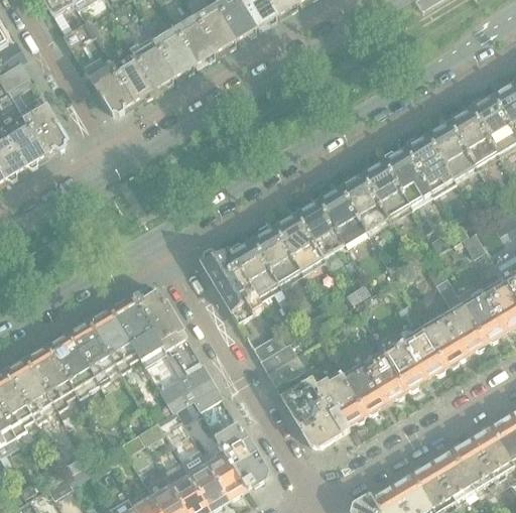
[(42,0),(53,17),(74,5),(71,0),(42,0)]
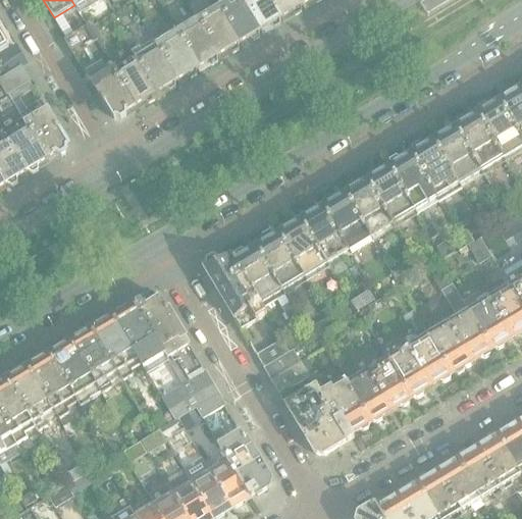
[(110,2),(108,0),(94,0),(100,9),(110,2)]
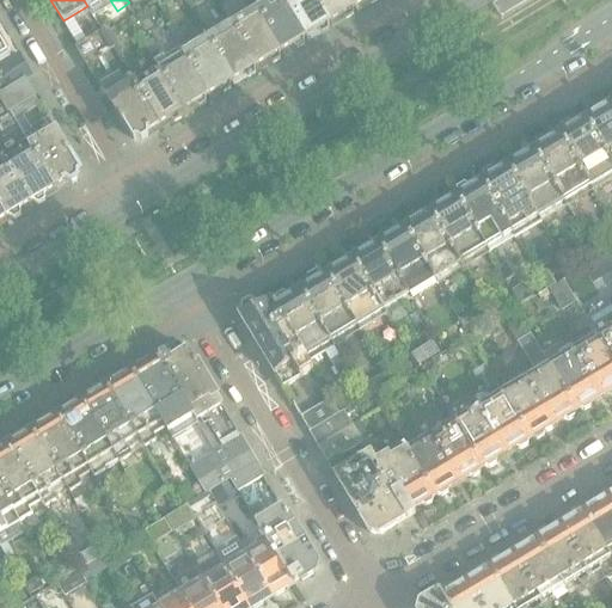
[(256,0),(254,1),(281,49),(292,42),(297,45),(304,42),(304,36),(305,35),(285,0),(256,0)]
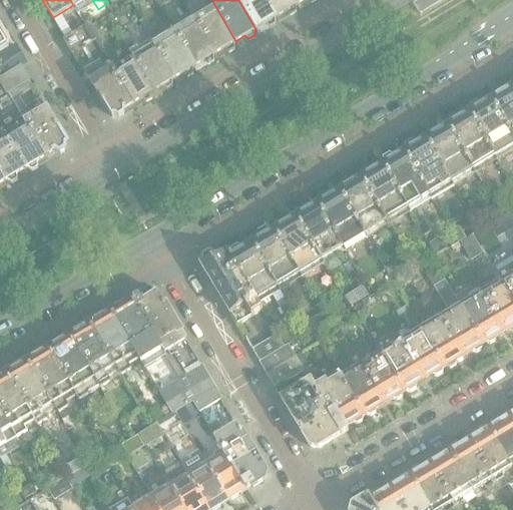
[(277,16),(268,0),(238,0),(255,29),(265,23),(270,26),(275,22),(275,17),(277,16)]
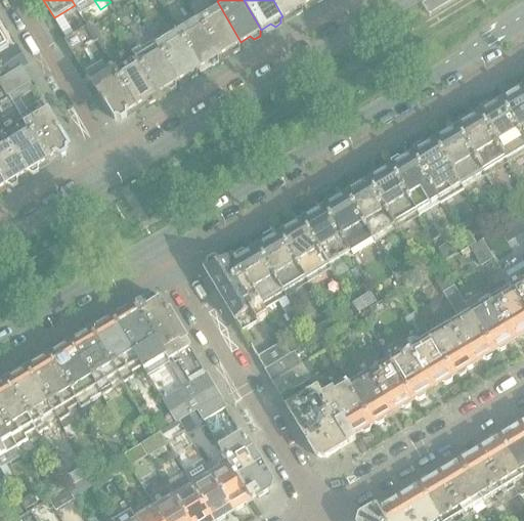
[(303,4),(300,0),(273,0),(282,16),(292,11),(297,13),(302,10),(302,5),(303,4)]
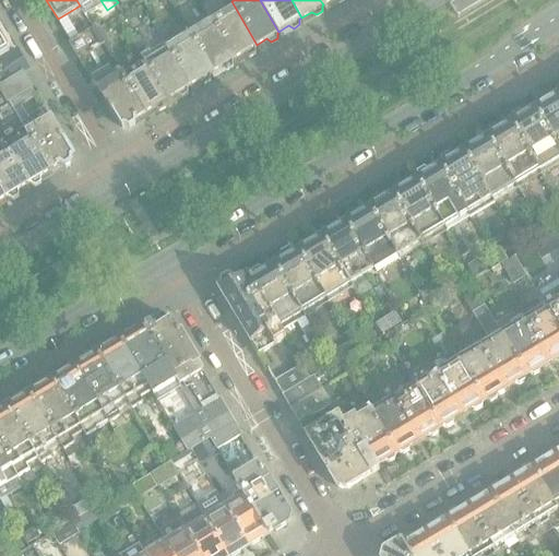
[(257,45),(232,1),(209,15),(234,58),(244,52),(249,55),(254,51),(254,46),(257,45)]
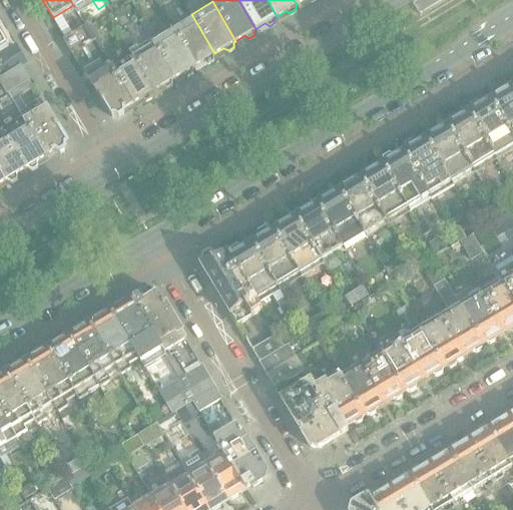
[(214,53),(191,14),(171,26),(194,65),(203,60),(207,62),(213,59),(212,54),(214,53)]
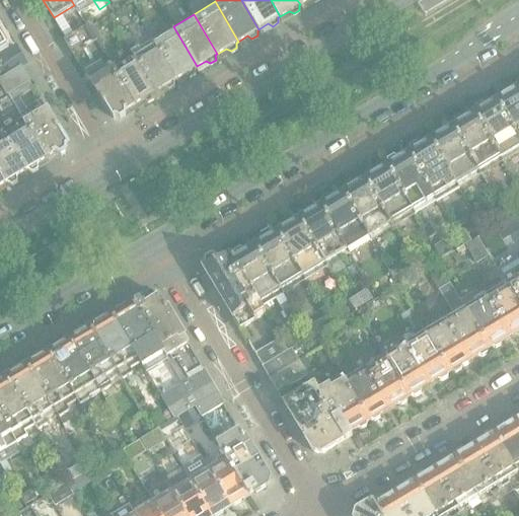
[(156,29),(147,15),(141,19),(149,33),(156,29)]
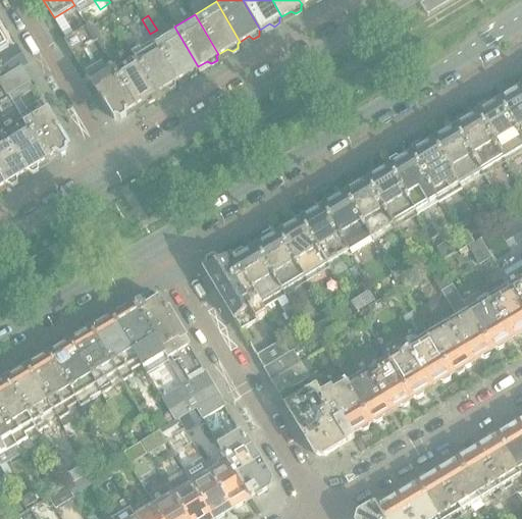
[(73,32),(67,21),(59,26),(65,37),(73,32)]
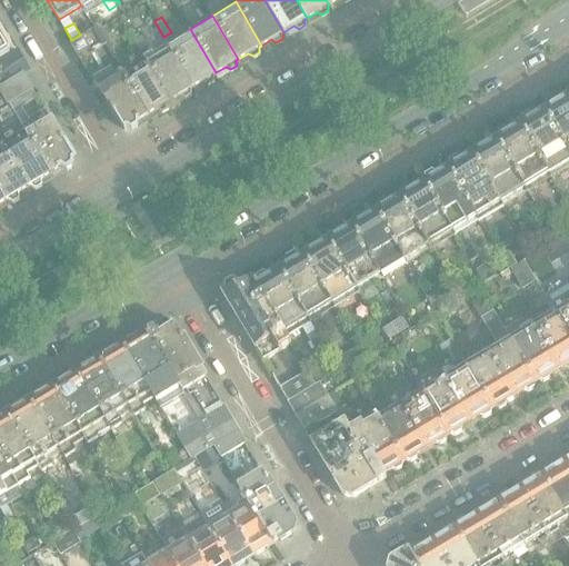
[(148,115),(148,113),(121,70),(118,63),(115,67),(111,60),(103,66),(93,50),(99,47),(107,42),(97,25),(80,35),(71,40),(73,42),(72,42),(125,128),(127,127),(128,127),(148,115)]
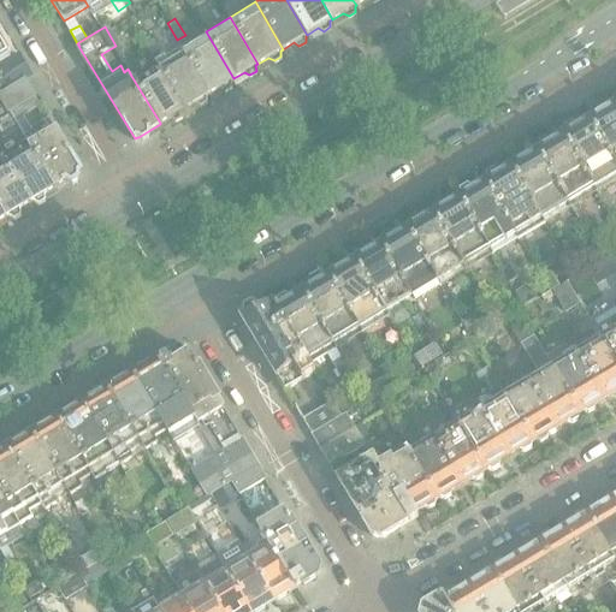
[(118,34),(114,27),(107,31),(112,37),(118,34)]
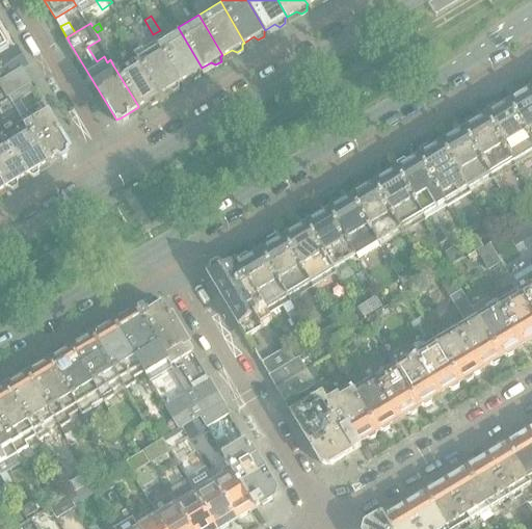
[(202,68),(178,27),(156,41),(180,81),(189,75),(194,78),(200,75),(200,70),(202,68)]
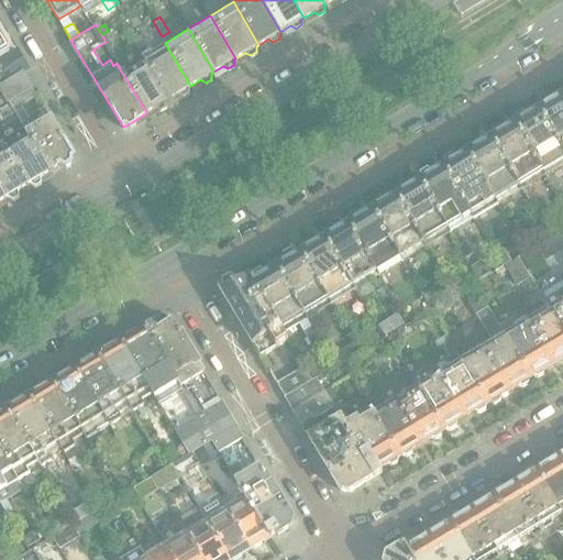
[(0,54),(9,50),(0,33),(0,54)]
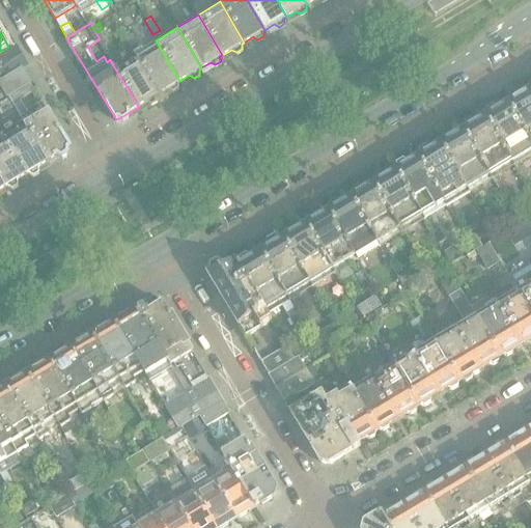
[(137,40),(132,31),(124,36),(130,45),(137,40)]
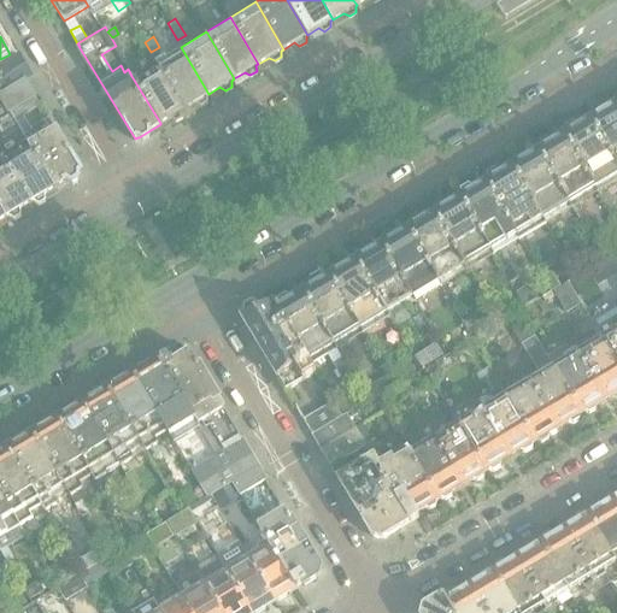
[(209,94),(181,47),(157,62),(184,108),(195,102),(200,105),(207,101),(207,95),(209,94)]
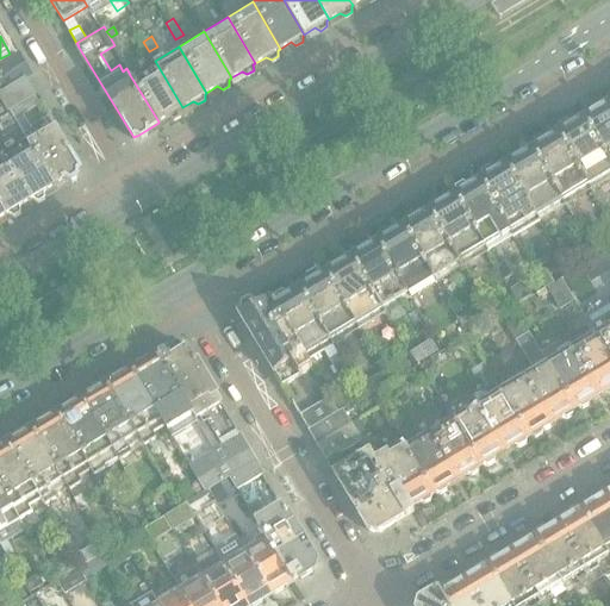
[(182,107),(155,61),(130,75),(159,122),(168,116),(174,119),(180,114),(180,108),(182,107)]
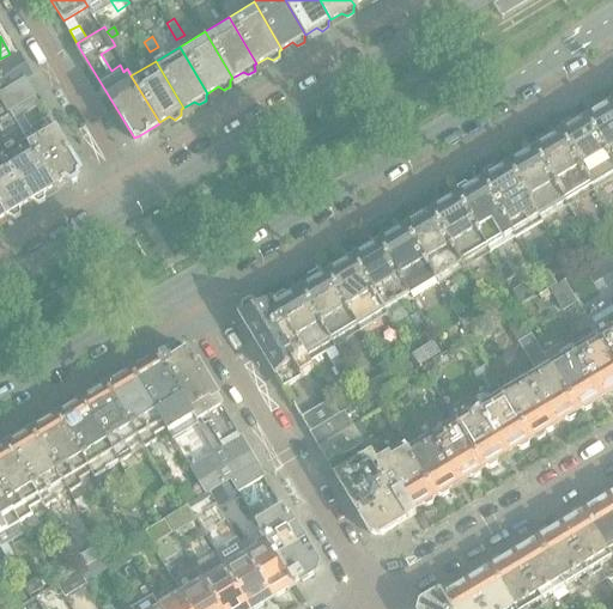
[(35,93),(24,78),(20,79),(11,85),(0,91),(0,98),(7,110),(35,93)]
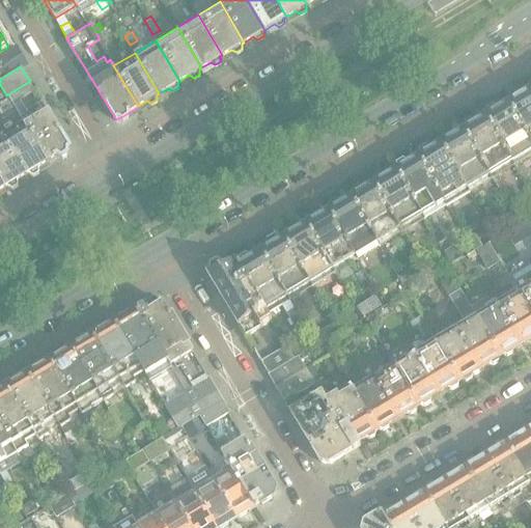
[(530,91),(529,88),(521,93),(514,89),(507,93),(508,102),(507,102),(530,141),(530,91)]
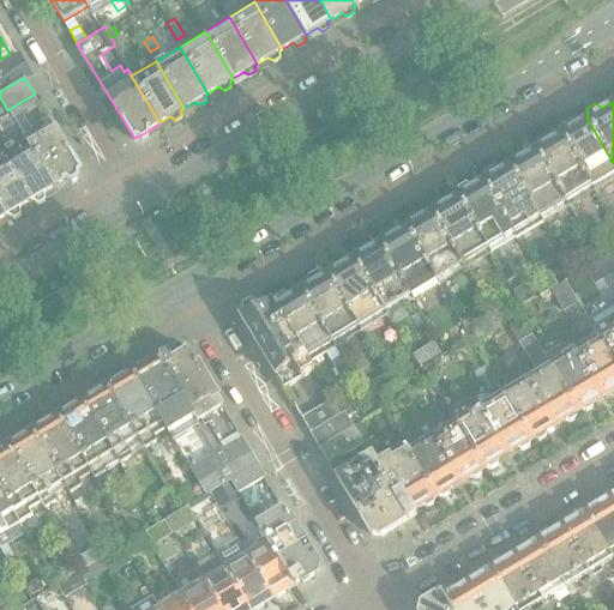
[(80,170),(48,116),(32,126),(36,133),(26,138),(55,185),(66,179),(71,182),(78,177),(78,171),(80,170)]
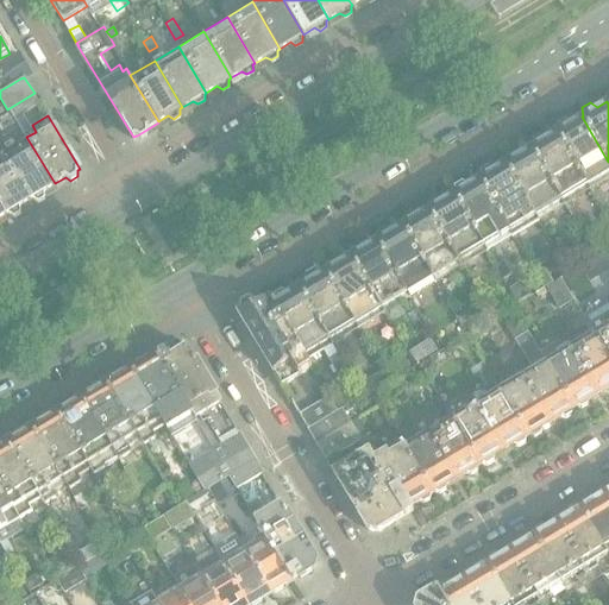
[(608,170),(608,162),(582,117),(572,123),(564,118),(557,123),(557,132),(586,184),(608,170)]
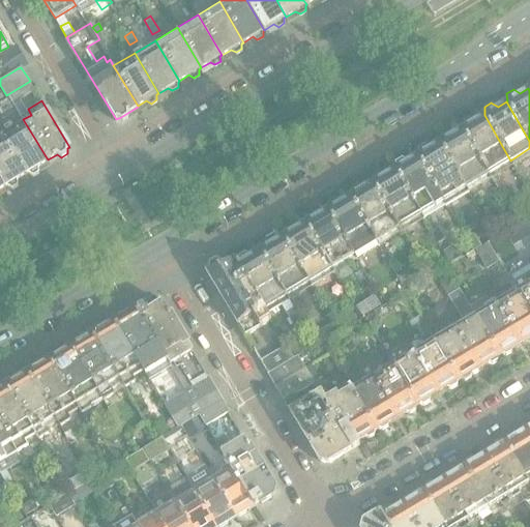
[(510,160),(484,115),(475,120),(468,116),(462,120),(462,127),(461,128),(489,174),(510,160)]
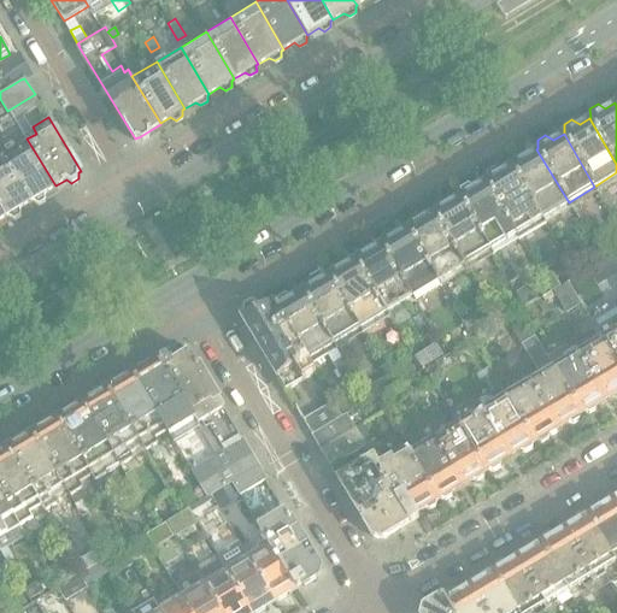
[(56,186),(27,139),(1,154),(30,201),(33,200),(39,202),(45,199),(45,193),(56,186)]
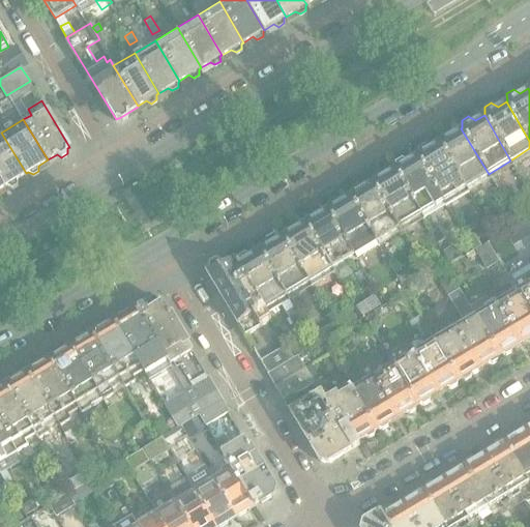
[(489,174),(461,128),(453,134),(446,129),(440,134),(440,141),(439,142),(466,187),(489,174)]
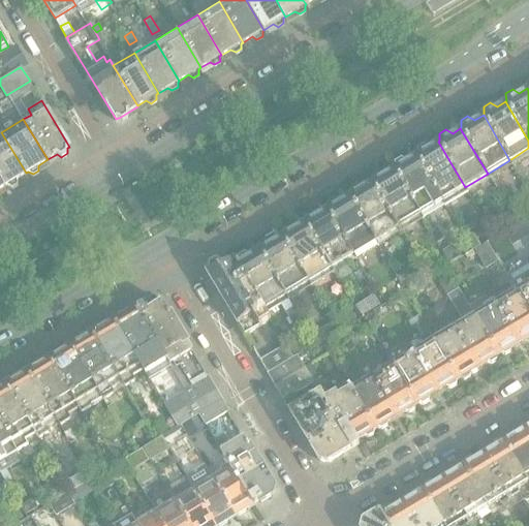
[(26,173),(1,132),(0,132),(0,178),(4,186),(7,184),(11,187),(18,183),(18,178),(26,173)]
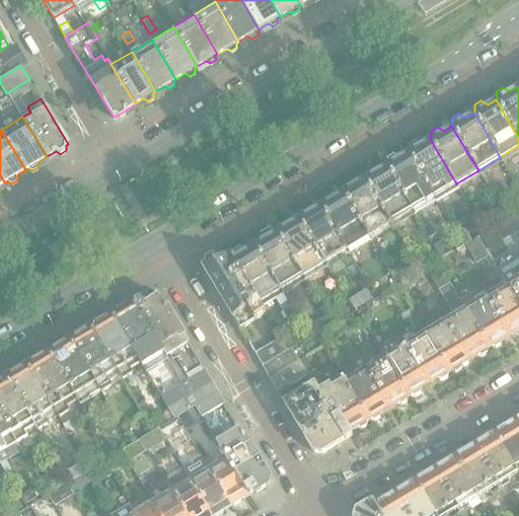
[(456,183),(430,139),(422,144),(415,140),(409,144),(409,151),(408,152),(435,197),(456,183)]
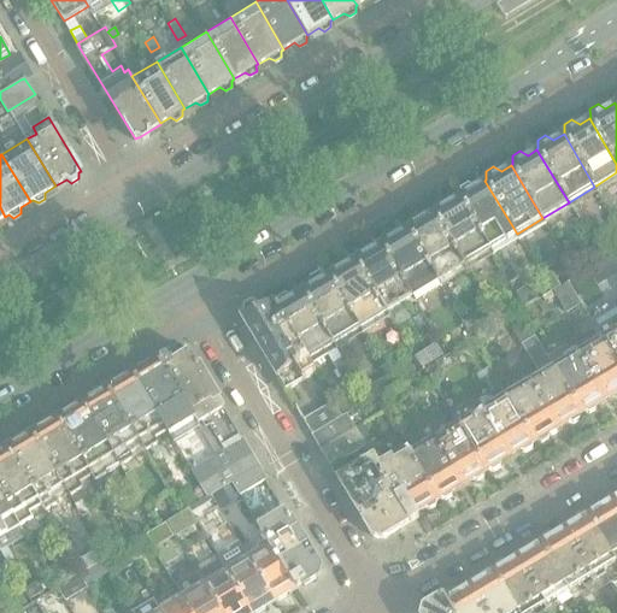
[(517,234),(485,181),(475,187),(468,182),(459,187),(459,195),(459,196),(491,249),(517,234)]
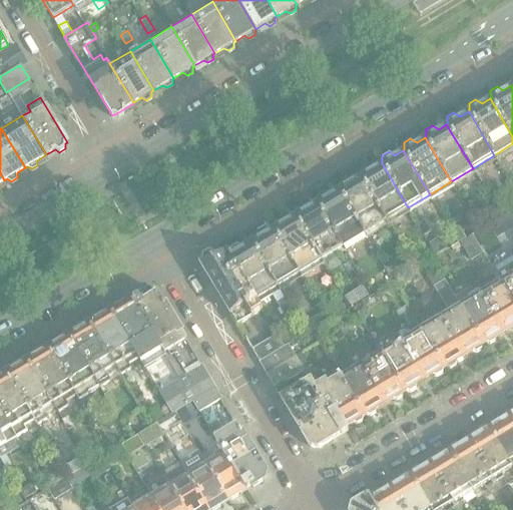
[(408,207),(382,163),(374,168),(367,164),(361,168),(361,175),(360,176),(386,220),(408,207)]
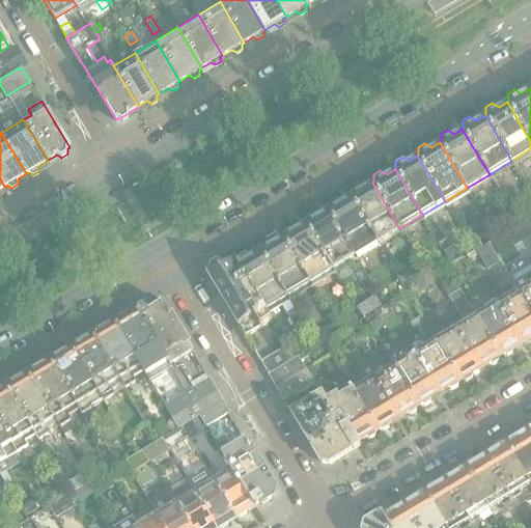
[(399,228),(372,183),(364,188),(357,184),(351,188),(351,195),(378,242),(399,228)]
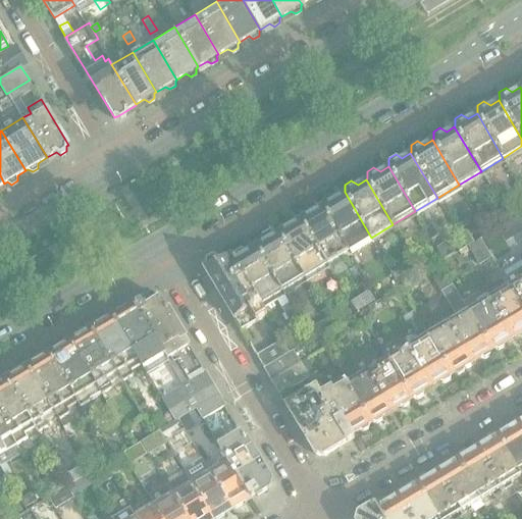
[(371,238),(345,192),(335,198),(329,194),(322,198),(323,205),(322,206),(349,251),(371,238)]
